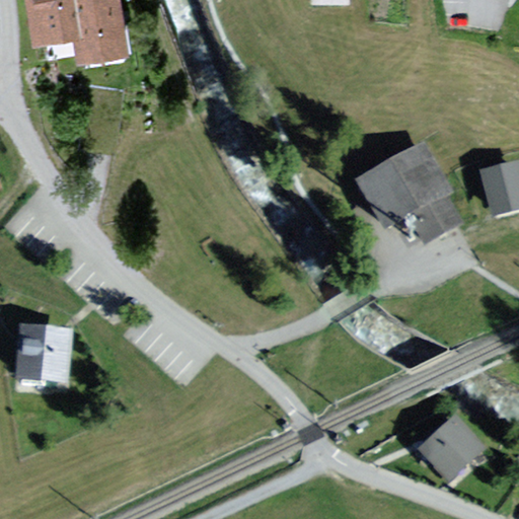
[(21,0),(28,47),(75,41),(78,63),(127,57),(119,0),(21,0)]
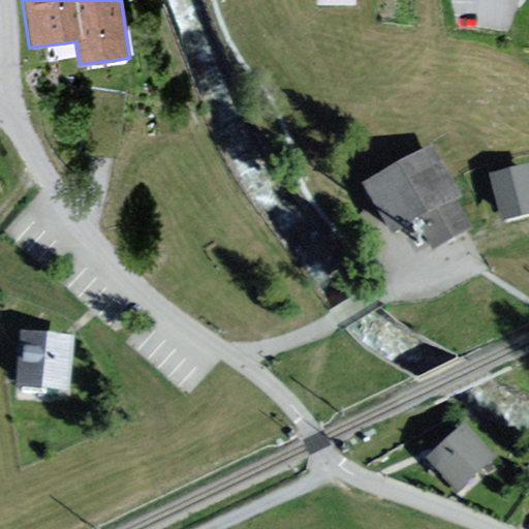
[(424,149),(354,186),(382,238),(406,225),(422,254),(464,231),(450,206),(454,204),(424,149)]
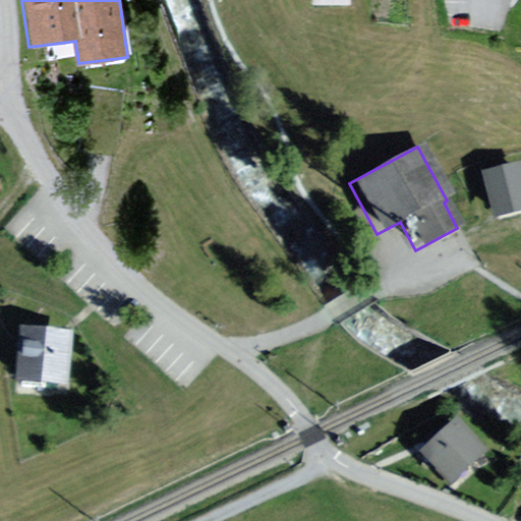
[(520,162),(482,171),(495,217),(520,211),(520,162)]
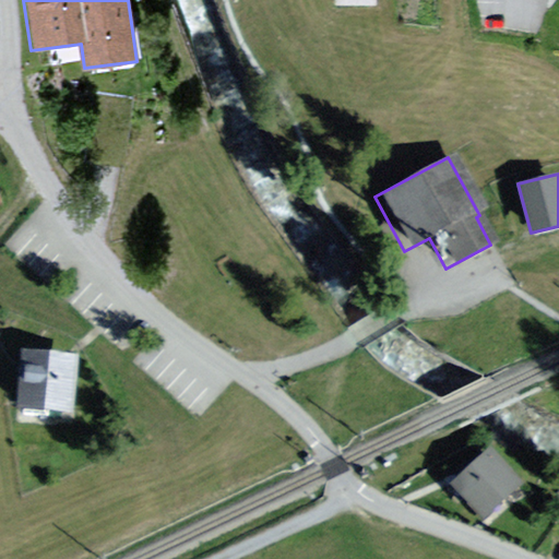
[(82,356),(24,349),(18,407),(75,414),(82,356)]
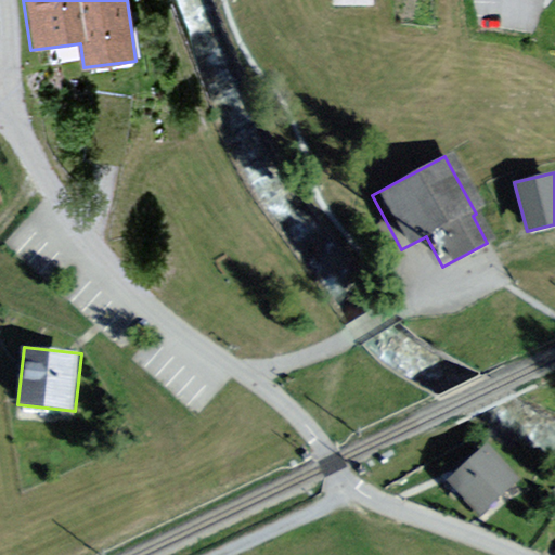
[(486,457),(455,481),(478,511),(508,487),(486,457)]
